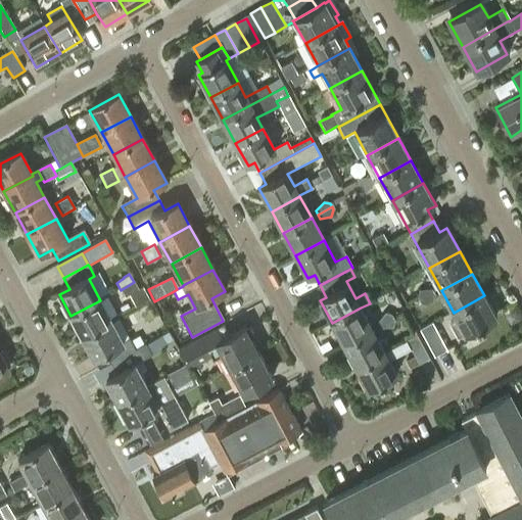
[(139,290),(134,282),(121,290),(126,298),(139,290)]
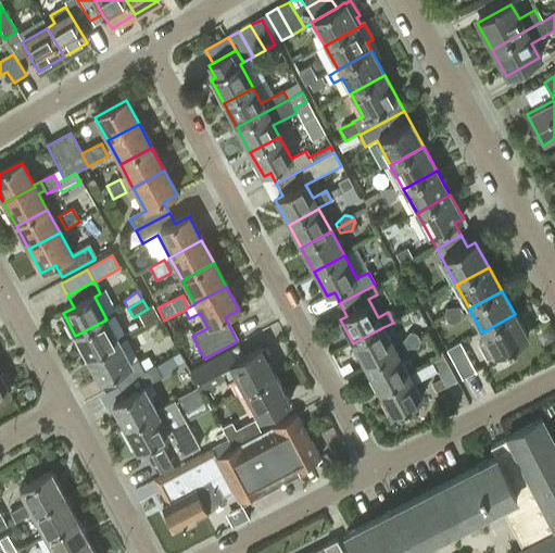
[(448,321),(463,312),(461,309),(448,311),(445,317),(448,321)]
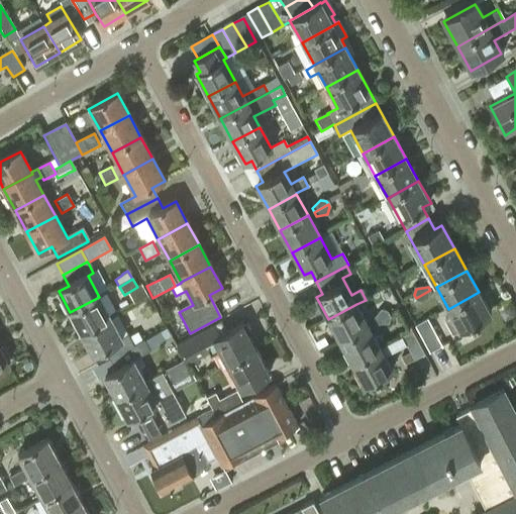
[(432,294),(430,290),(416,298),(417,301),(424,303),(432,294)]
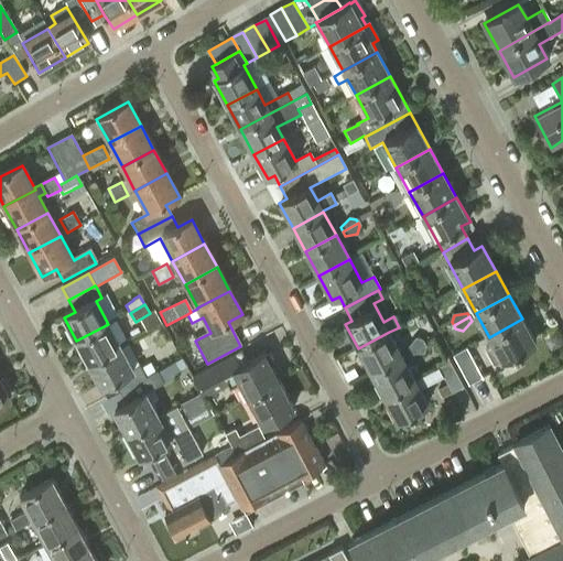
[(536,344),(522,319),(489,337),(494,345),(502,360),(502,362),(536,344)]
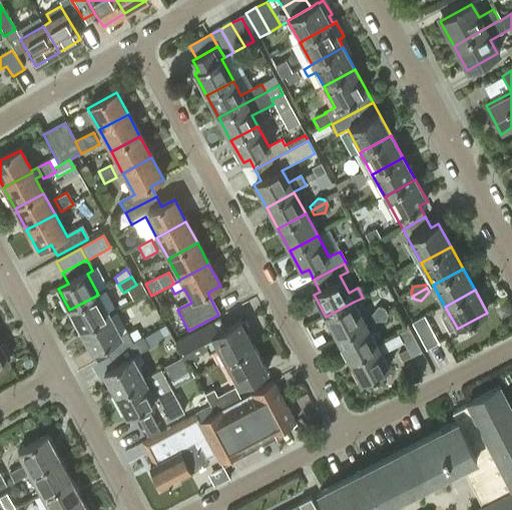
[(98,295),(69,310),(81,332),(110,316),(98,295)]
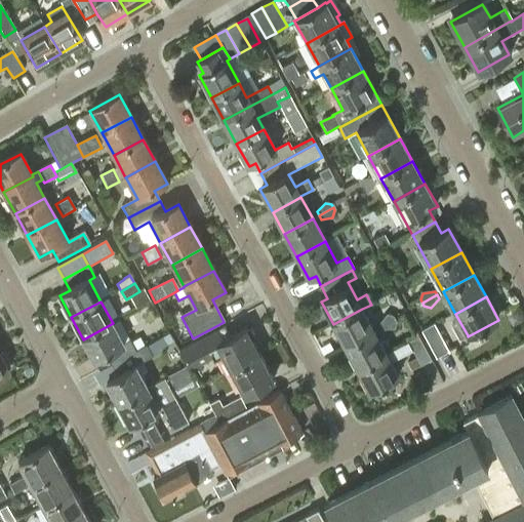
[(362,309),(333,324),(346,348),(374,332),(362,309)]
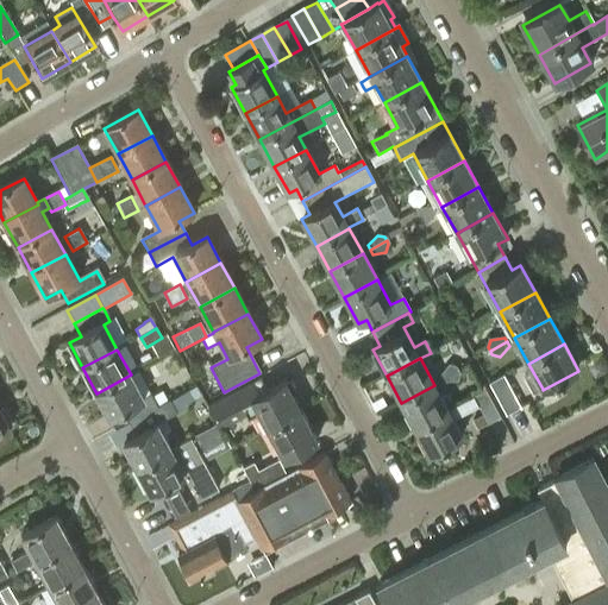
[(442,380),(458,371),(457,369),(449,366),(439,377),(442,380)]
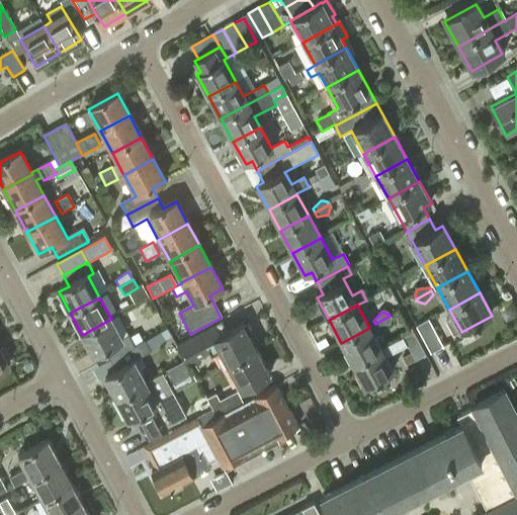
[(392,319),(390,316),(375,324),(377,328),(390,326),(392,319)]
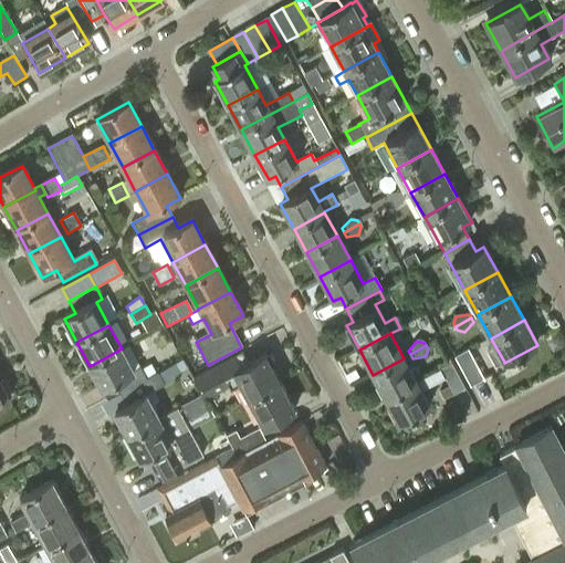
[(122,348),(90,366),(103,392),(115,385),(121,396),(168,371),(167,368),(146,379),(142,371),(135,374),(122,348)]
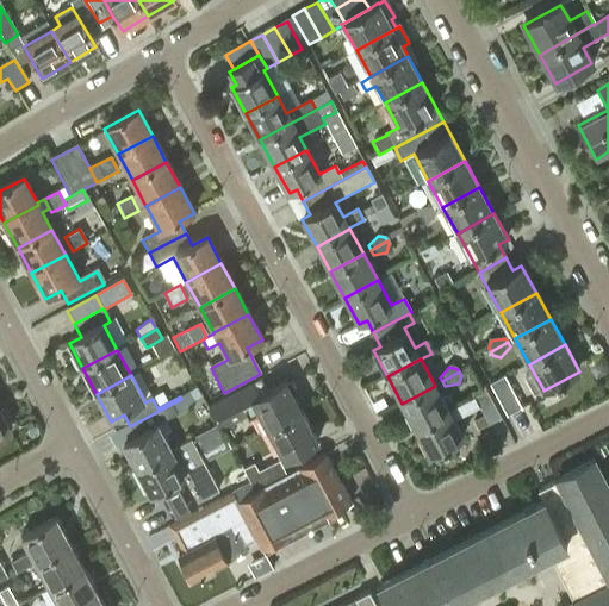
[(489,385),(507,417),(521,410),(503,378),(489,385)]
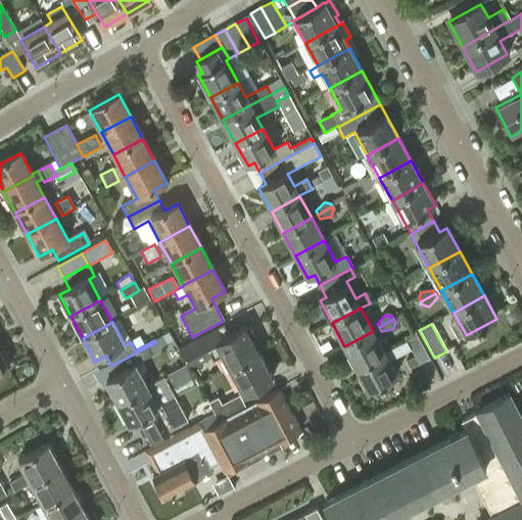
[(229,369),(258,353),(244,328),(223,340),(217,329),(179,350),(191,373),(199,368),(197,365),(210,358),(212,362),(222,357),(229,369)]
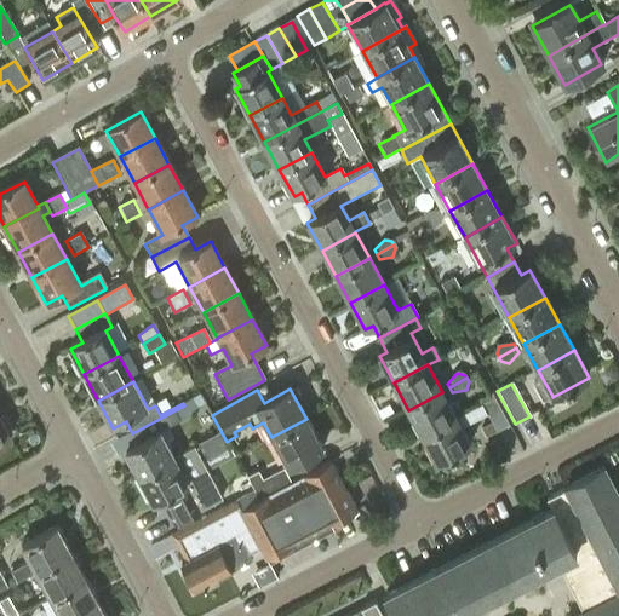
[(457,419),(456,416),(442,392),(408,410),(423,437),(457,419)]
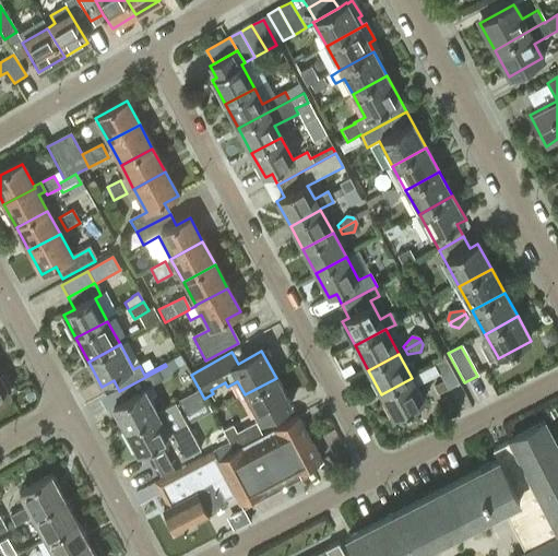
[(448,391),(459,385),(446,359),(434,366),(439,375),(448,391)]
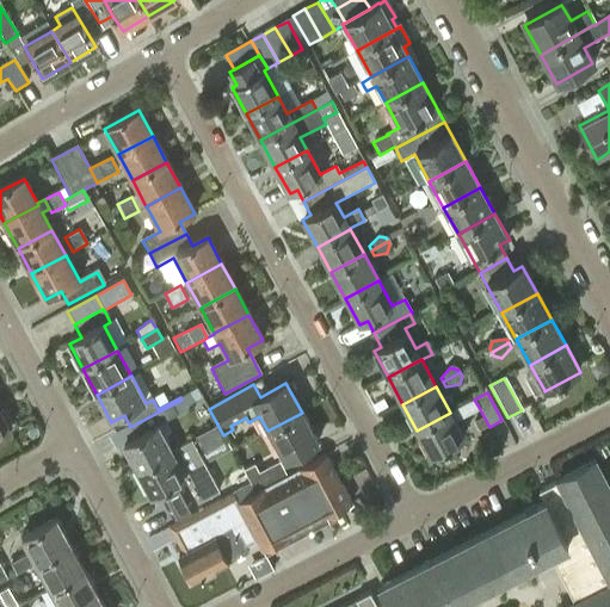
[(182,400),(130,427),(137,439),(124,446),(139,471),(192,443),(191,441),(172,451),(158,426),(188,410),(182,400)]
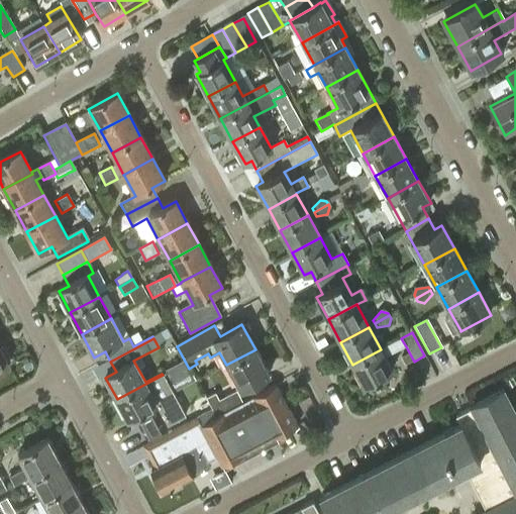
[(381,349),(352,365),(365,387),(393,372),(385,356),(406,346),(401,338),(390,343),(380,347),(381,349)]
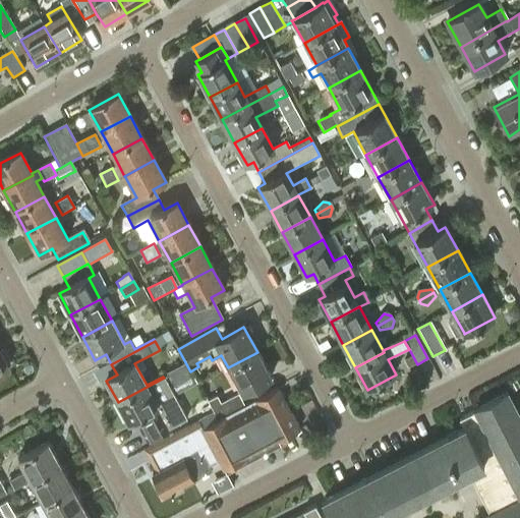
[(257,352),(228,367),(242,393),(271,377),(257,352)]
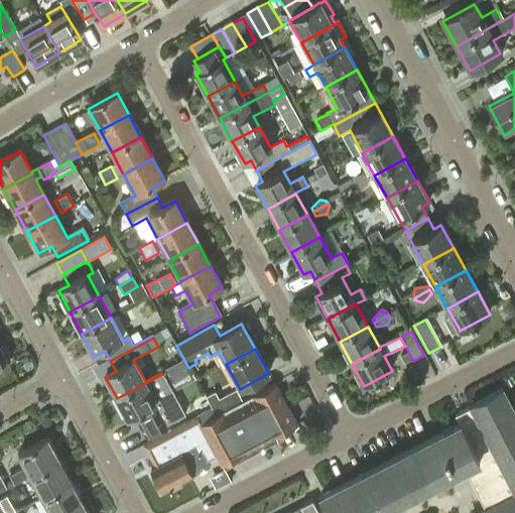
[(0,370),(8,366),(0,351),(0,370)]
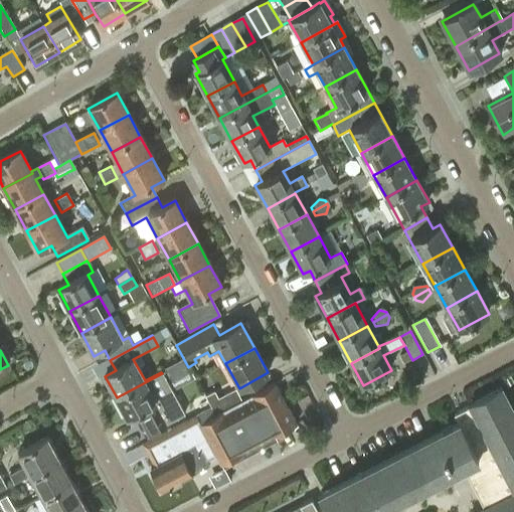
[(162,373),(117,397),(128,418),(139,413),(144,423),(139,427),(145,438),(185,415),(162,373)]
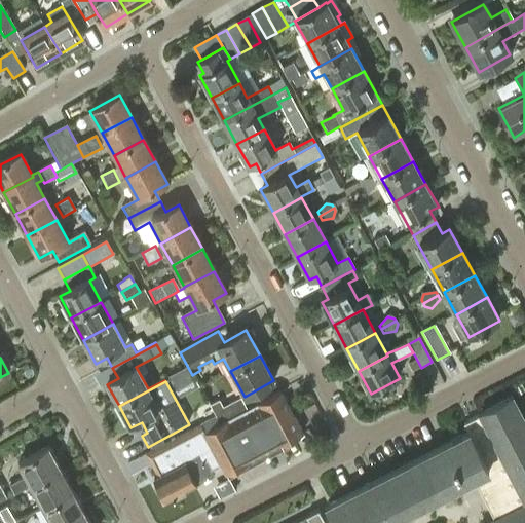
[(270,427),(292,416),(279,394),(258,405),(270,427)]
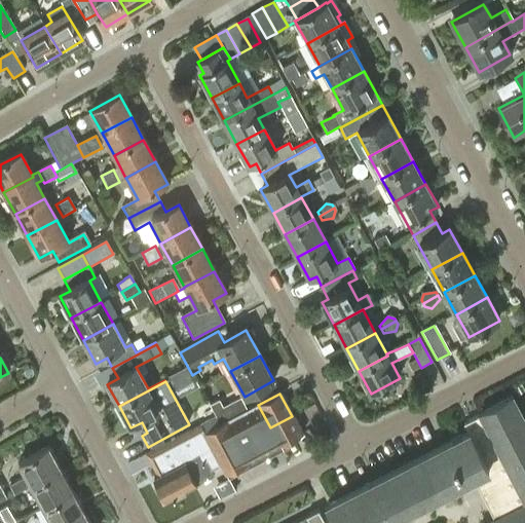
[(227,419),(246,410),(239,399),(223,408),(219,401),(210,407),(219,423),(228,419),(227,419)]
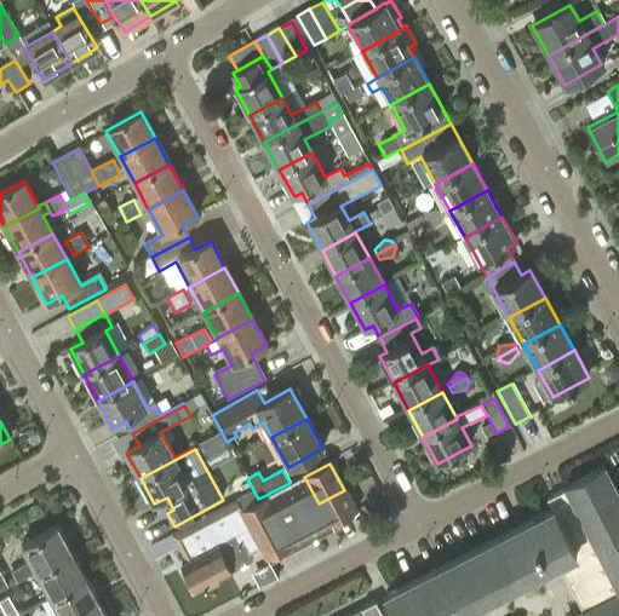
[(551,511),(384,597),(393,615),(452,615),(557,562),(584,615),(618,615),(618,500),(603,470),(565,489),(566,491),(546,501),(551,511)]
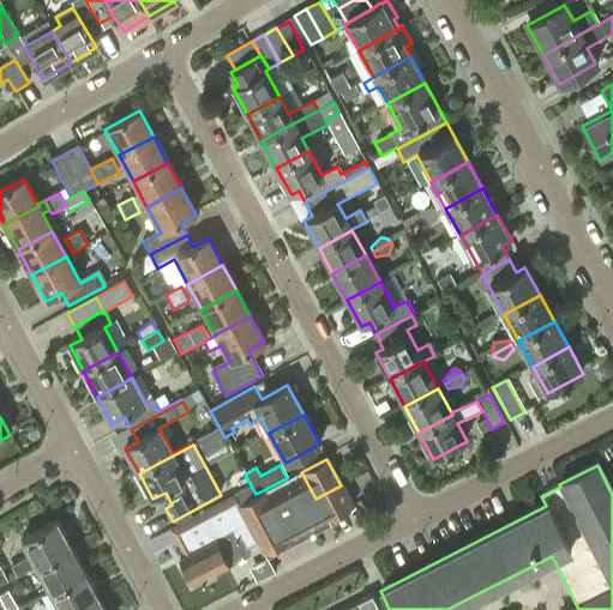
[(253,496),(238,505),(253,533),(258,543),(256,544),(262,555),(352,507),(341,485),(316,499),(301,472),(288,479),(287,478),(265,489),(266,489),(256,494),(257,495),(253,496)]
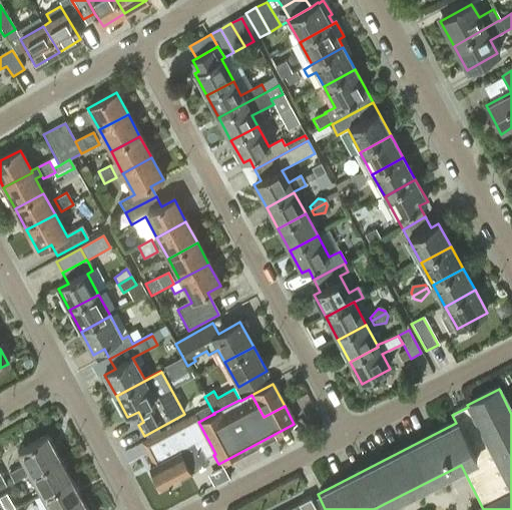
[(198,422),(211,415),(205,404),(193,410),(196,415),(195,415),(198,422)]
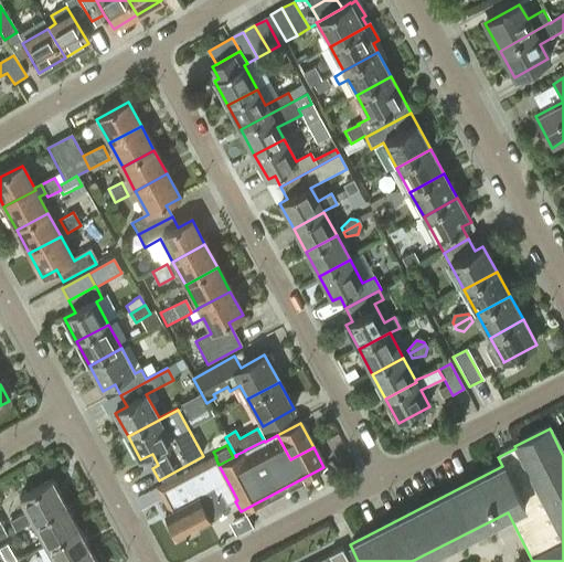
[(233,491),(219,465),(215,457),(156,489),(169,512),(165,516),(177,539),(229,511),(221,498),(233,491)]
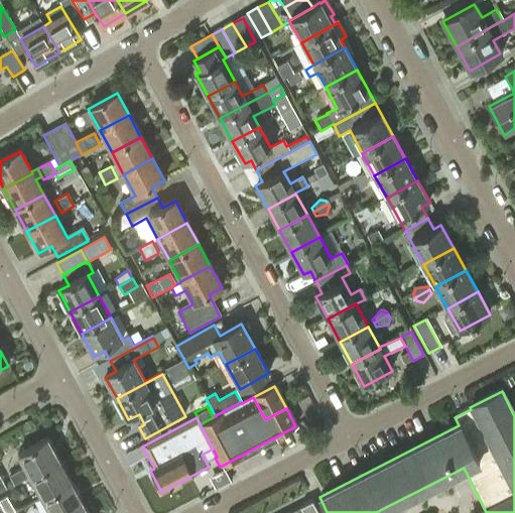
[(30,476),(58,461),(47,439),(18,455),(25,468),(8,476),(13,486),(30,477),(30,476)]
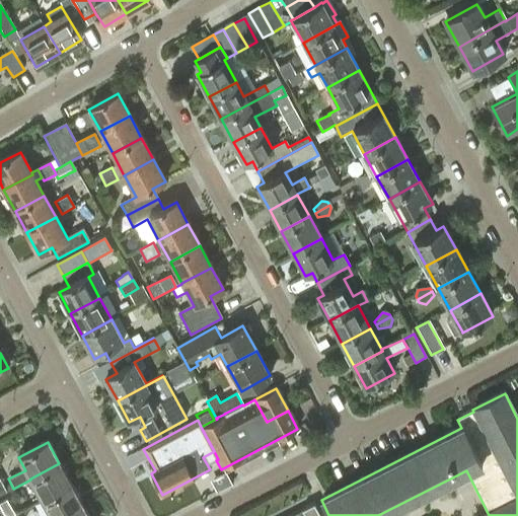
[(70,485),(59,463),(30,478),(30,480),(42,500),(70,485)]
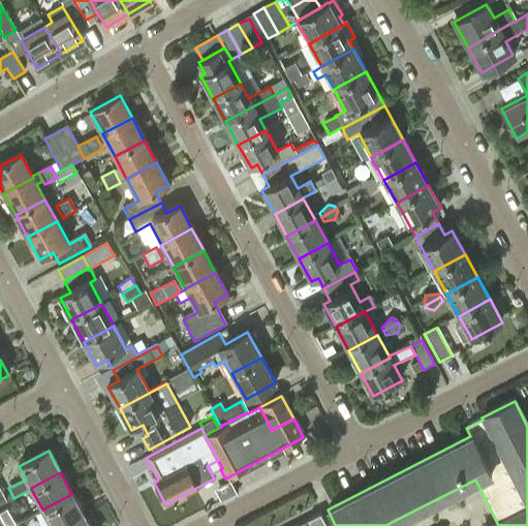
[(237,495),(230,484),(217,491),(216,495),(221,503),(237,495)]
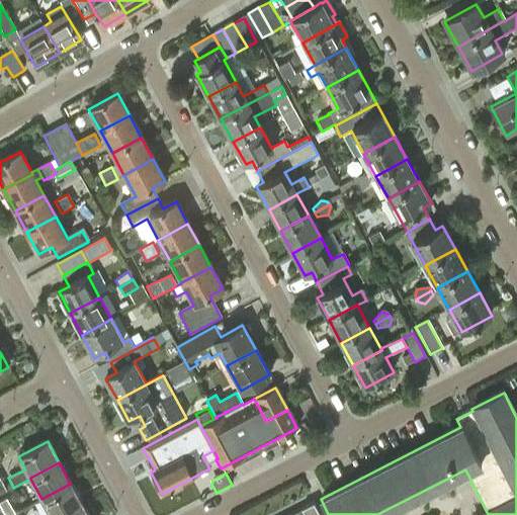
[(70,484),(41,499),(49,514),(64,514),(82,505),(70,484)]
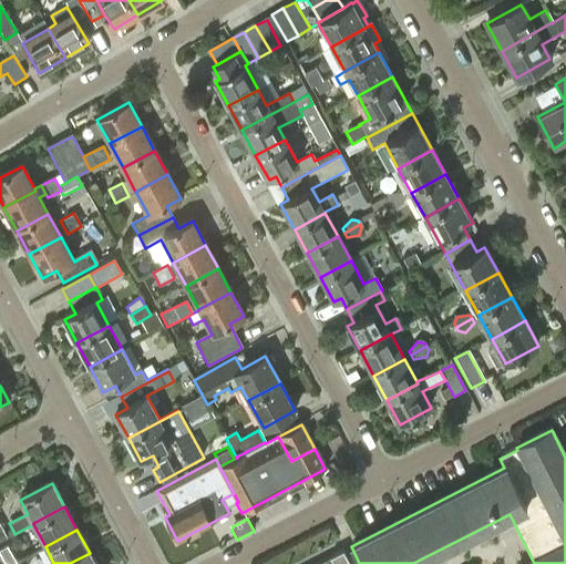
[(0,556),(3,563),(16,563),(7,546),(0,550),(0,556)]
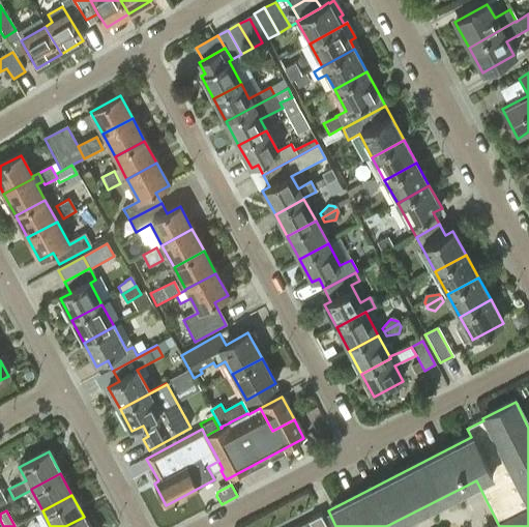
[(325,526),(320,515),(307,522),(310,526),(325,526)]
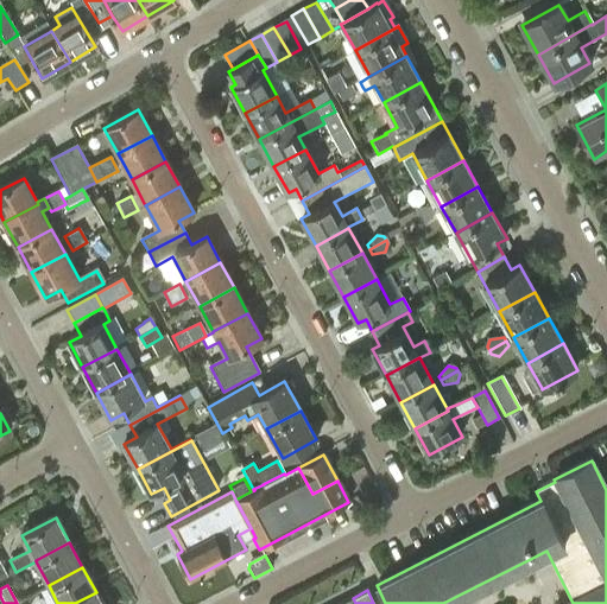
[(102,603),(96,592),(75,603),(102,603)]
